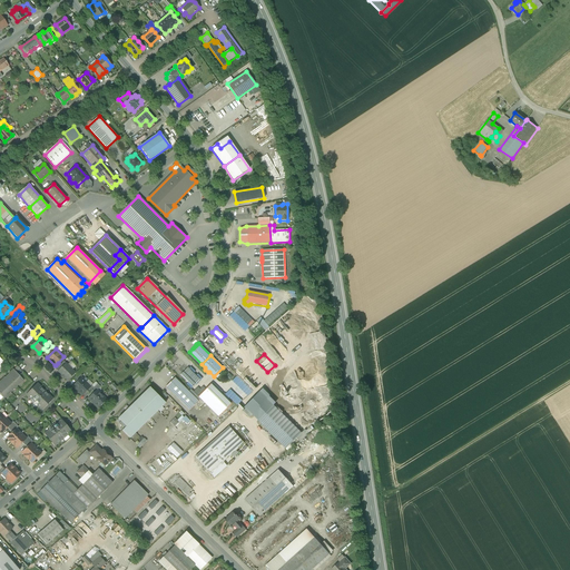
[(76,373),(66,363),(64,365),(58,372),(67,381),(76,373)]
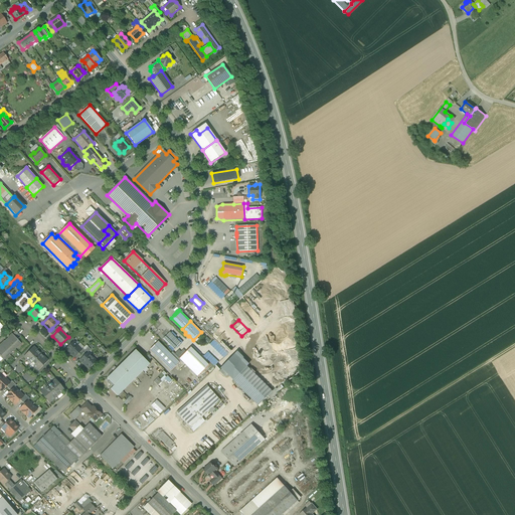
[(165,337),(163,339),(174,350),(176,348),(180,343),(169,333),(165,337)]
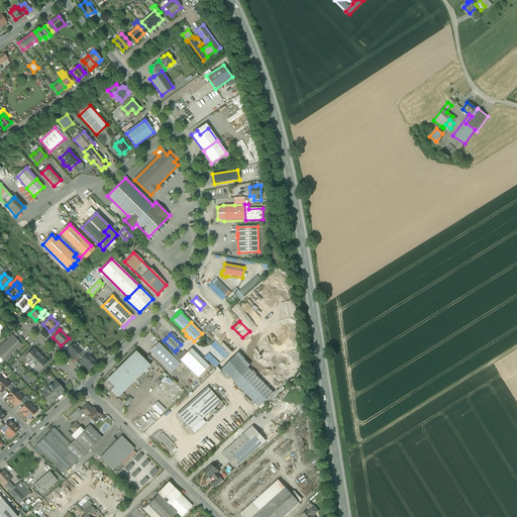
[(20,344),(12,335),(9,338),(9,339),(7,341),(15,350),(20,344)]
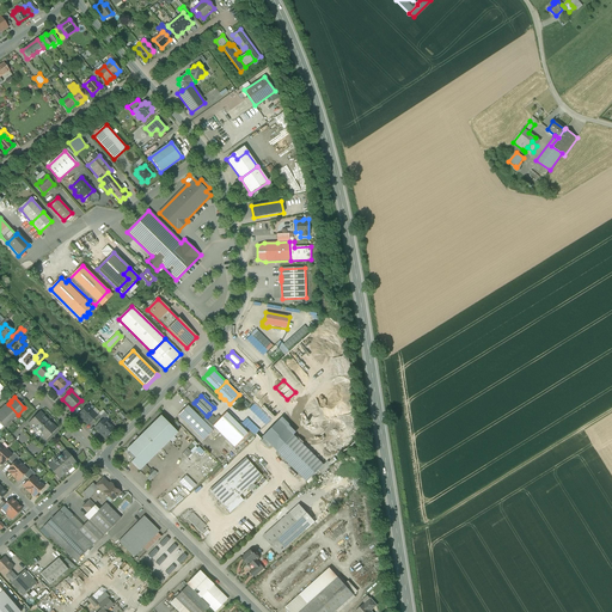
[(8,404),(5,408),(4,407),(0,410),(11,421),(18,415),(8,404)]
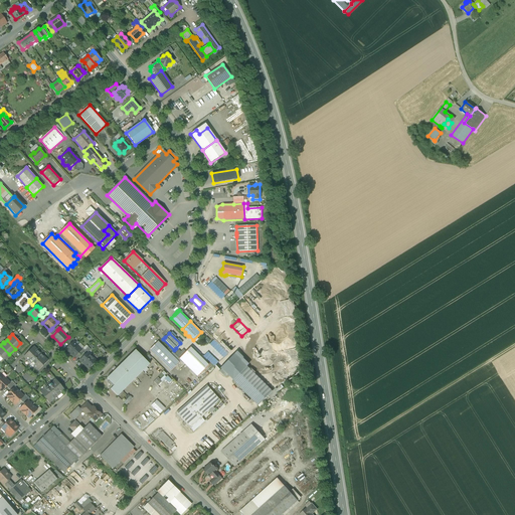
[(73,342),(65,349),(70,353),(77,346),(73,342)]
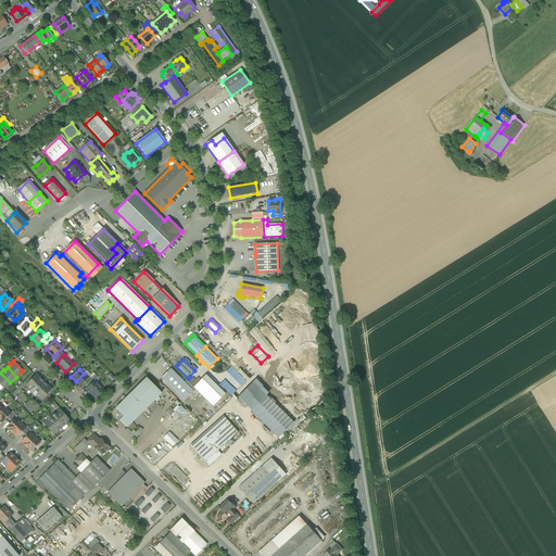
[(184,382),(171,369),(162,378),(185,401),(193,392),(193,391),(184,382)]
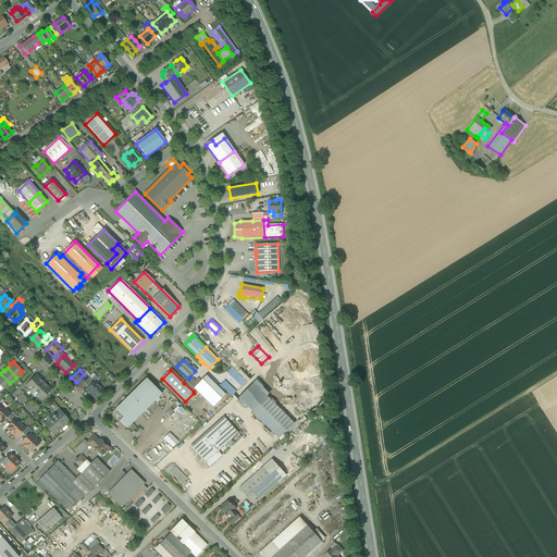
[(10,383),(0,373),(0,385),(2,387),(2,388),(3,390),(10,383)]
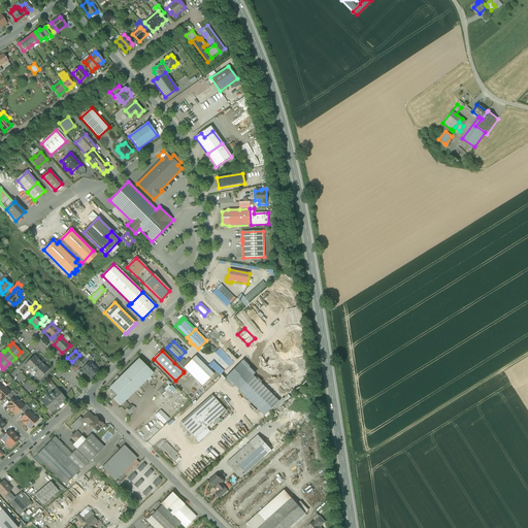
[(79,355),(72,362),(76,366),(80,362),(84,359),(79,355)]
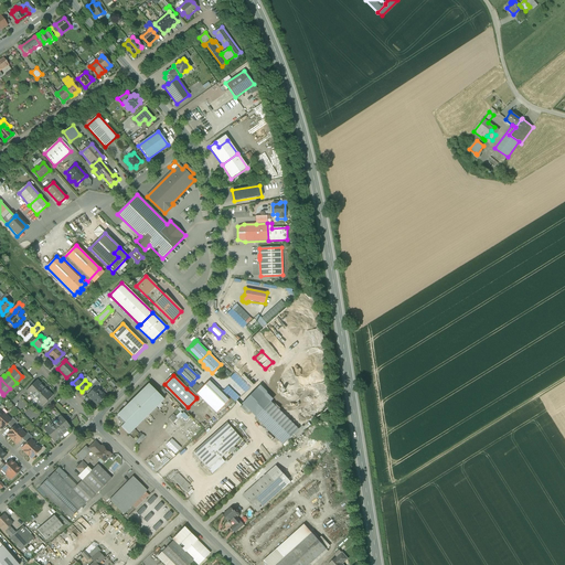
[(36,381),(25,392),(34,400),(44,388),(36,381)]
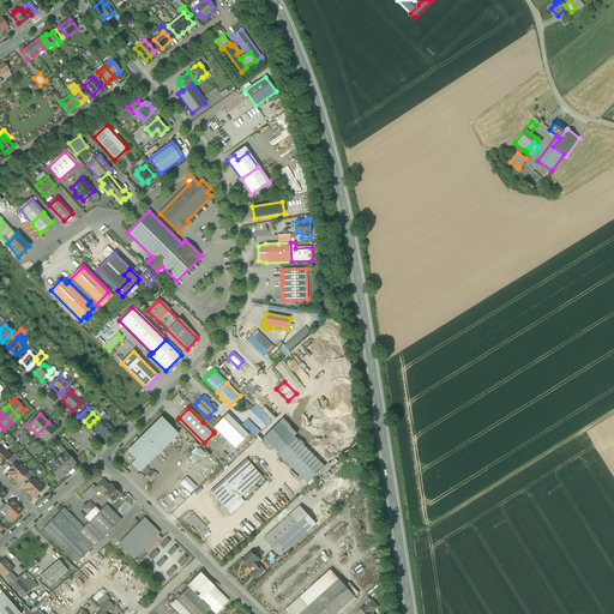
[(248,434),(227,414),(214,427),(235,449),(248,434)]
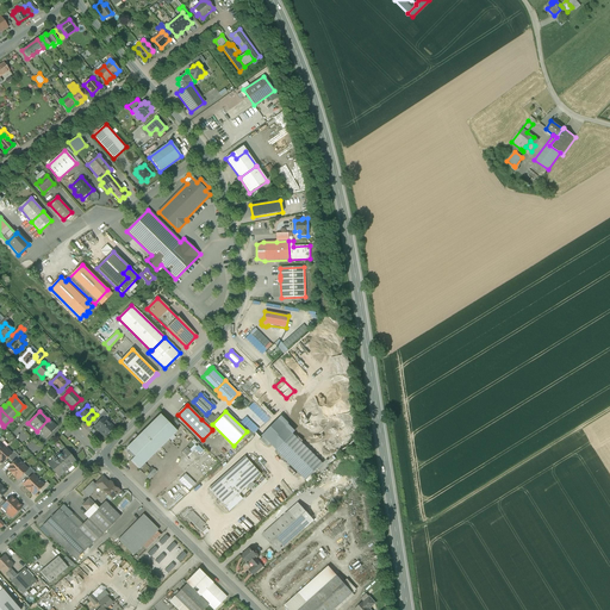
[(255,412),(250,417),(257,424),(262,419),(255,412)]
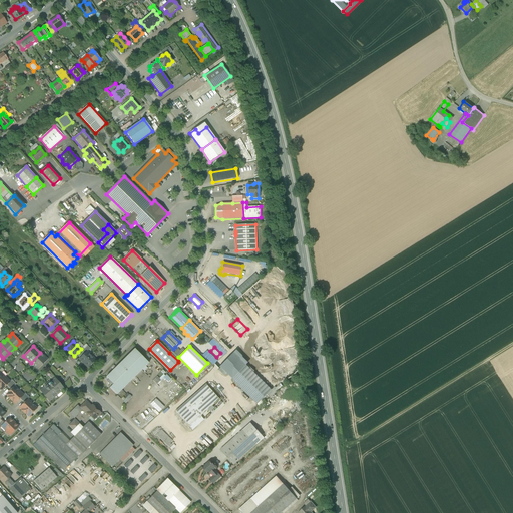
[(134,349),(106,377),(108,380),(106,382),(109,384),(110,384),(112,385),(110,388),(117,395),(149,363),(134,349)]
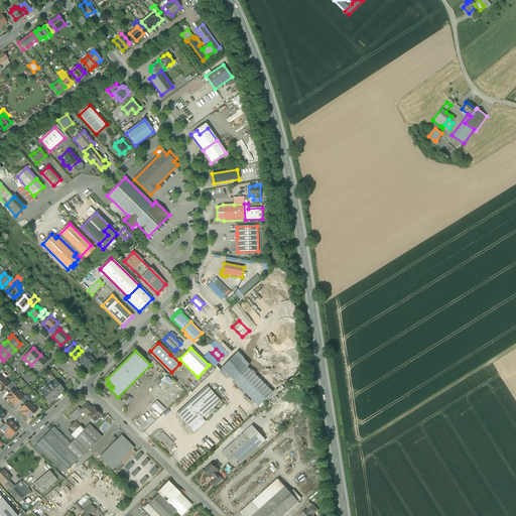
[(250,365),(238,352),(222,368),(234,381),(250,365)]
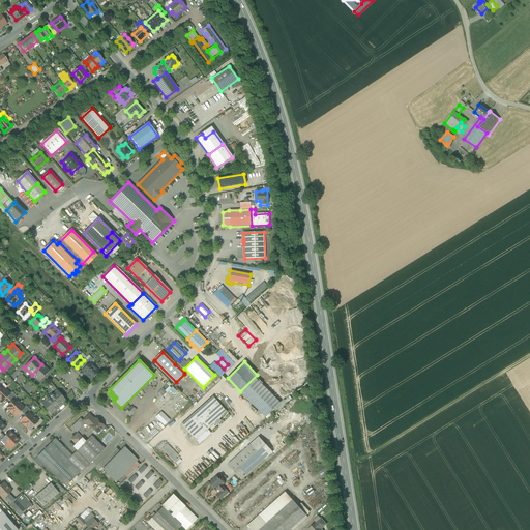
[(186,371),(177,362),(175,364),(184,373),(186,371)]
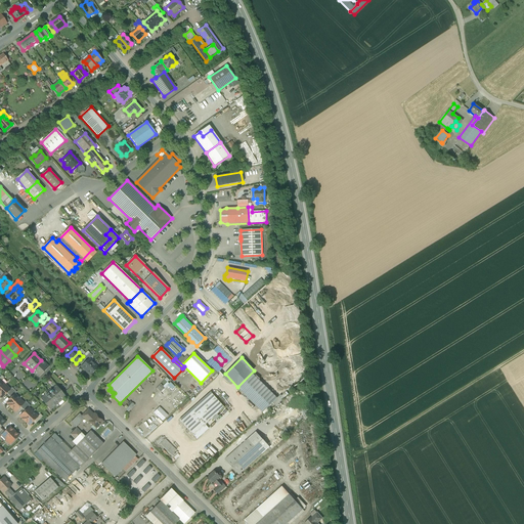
[(87,361),(86,362),(85,361),(84,363),(84,364),(81,366),(86,370),(93,363),(89,359),(87,361)]
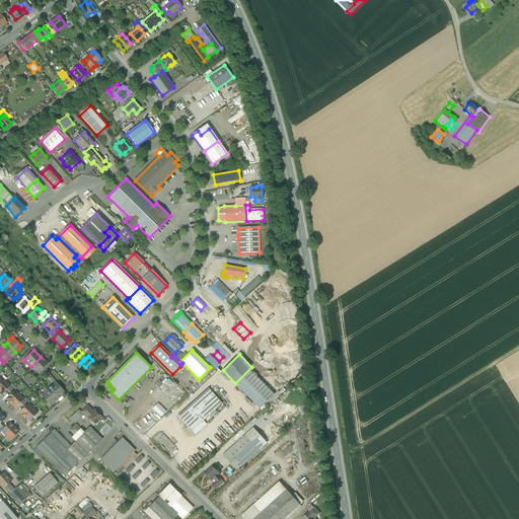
[(41,357),(31,367),(39,374),(48,364),(41,357)]
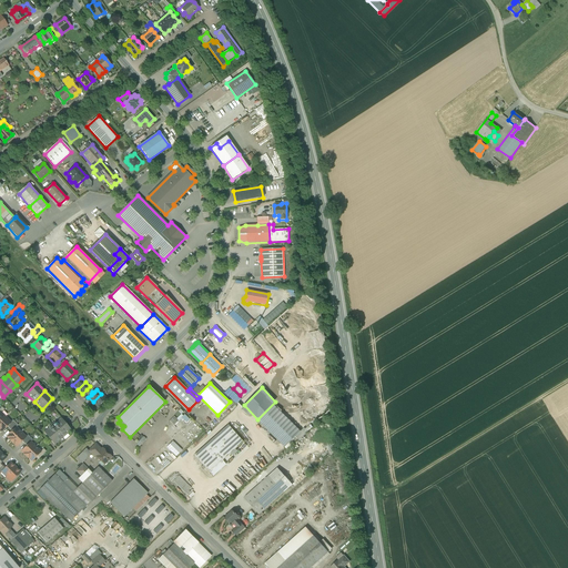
[(101,394),(93,402),(98,407),(100,404),(101,404),(103,403),(102,402),(105,398),(101,394)]
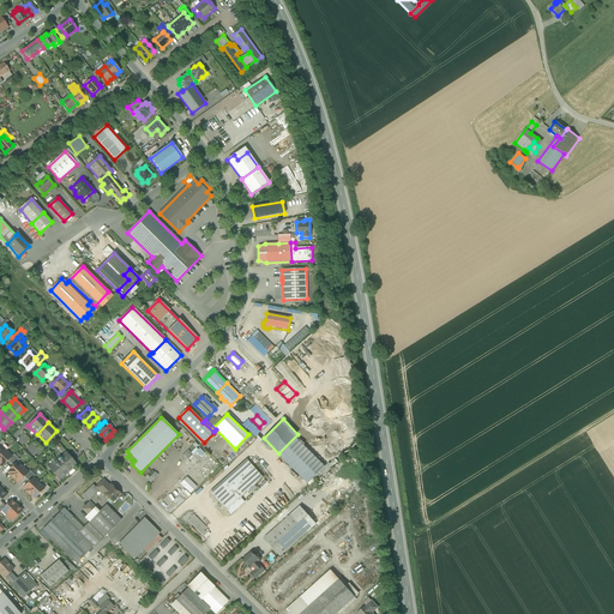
[(325,467),(295,437),(278,455),(308,483),(325,467)]
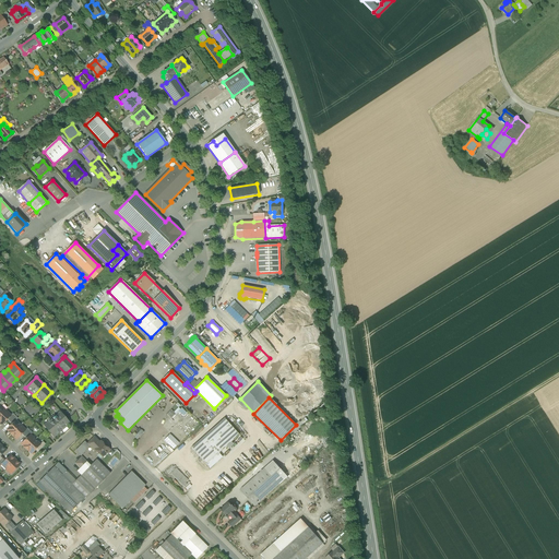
[(176,415),(178,413),(173,407),(166,414),(176,425),(181,420),(176,415)]
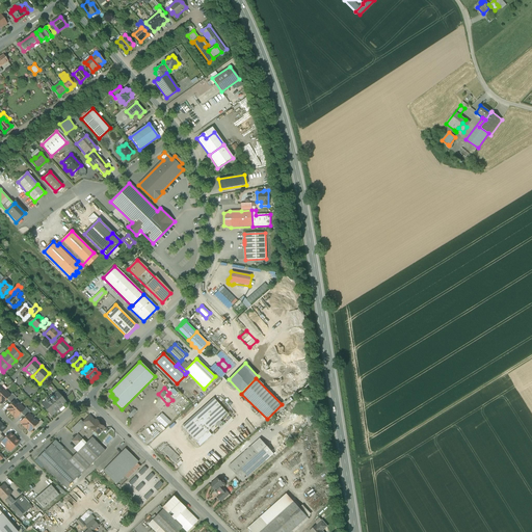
[(5,392),(0,396),(0,402),(2,404),(7,399),(10,396),(5,392)]
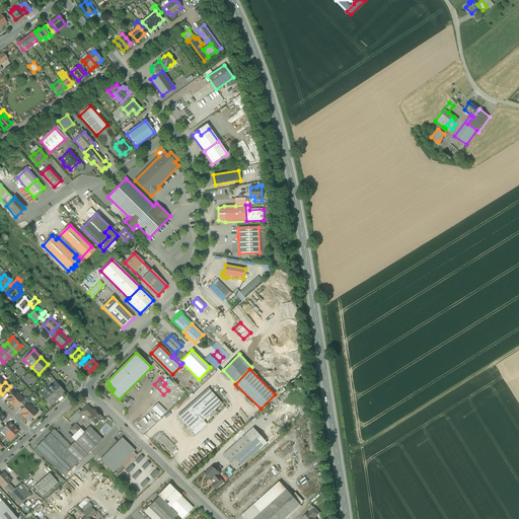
[(65,393),(56,382),(48,388),(58,399),(65,393)]
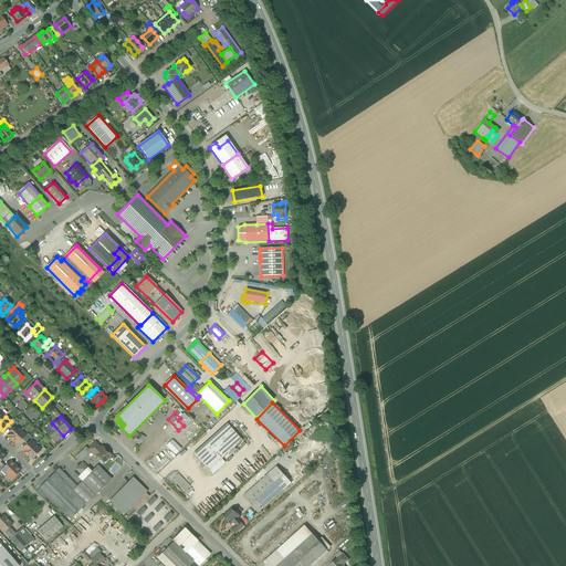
[(63,436),(52,423),(44,431),(54,443),(63,436)]
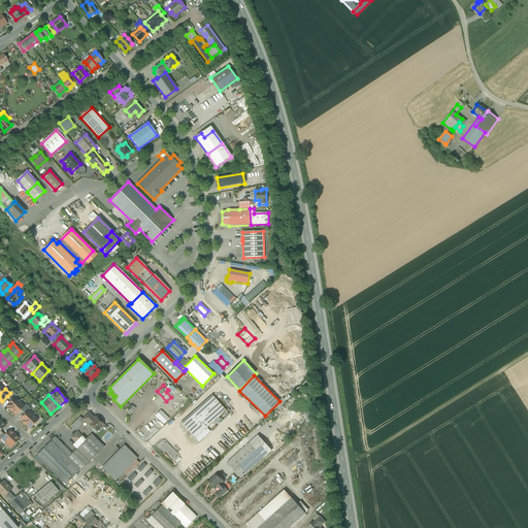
[(211,395),(180,423),(190,433),(189,434),(188,433),(187,435),(189,437),(191,436),(190,435),(191,434),(198,442),(210,432),(206,428),(226,411),(211,395)]
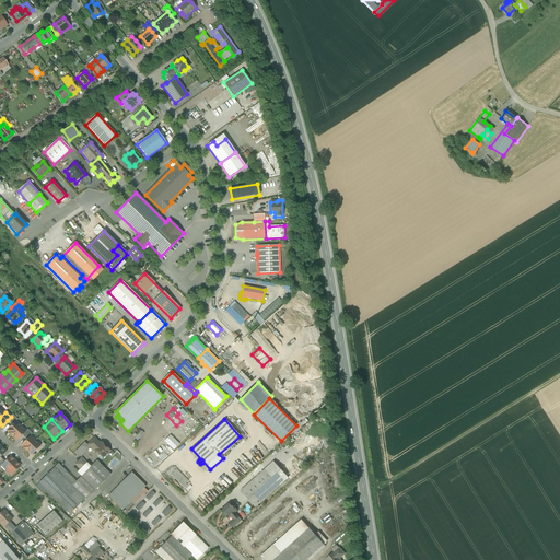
[(15,422),(15,421),(12,426),(7,430),(9,433),(11,435),(21,427),(15,422)]
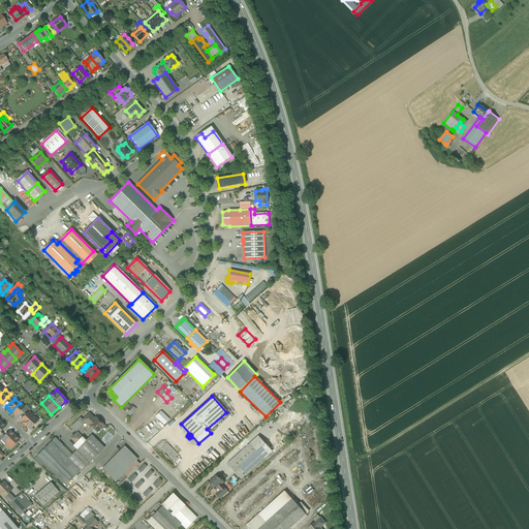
[(20,403),(10,411),(13,414),(13,413),(16,415),(21,411),(24,407),(20,403)]
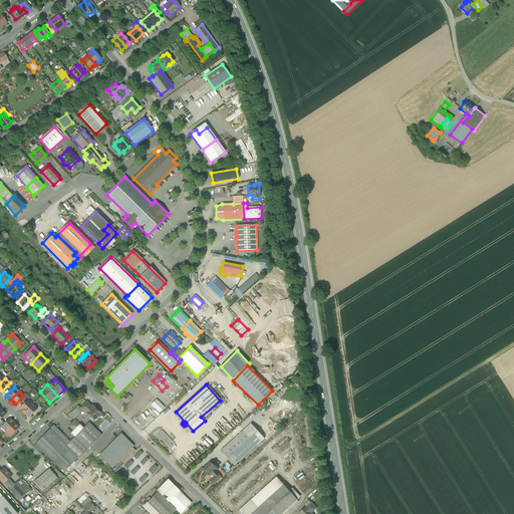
[(125,404),(133,398),(130,395),(122,402),(125,404)]
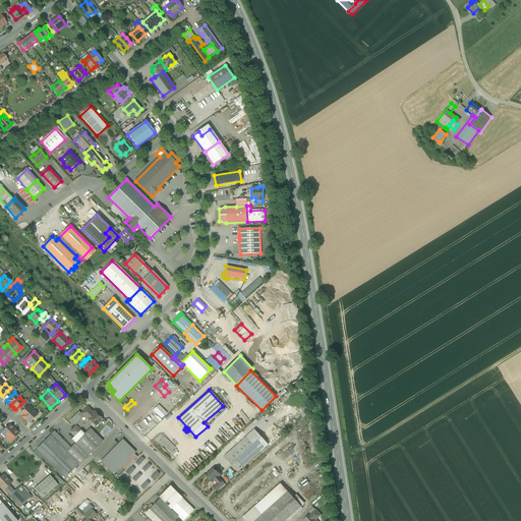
[(24,409),(20,414),(22,416),(21,416),(24,419),(33,410),(29,406),(27,406),(24,409)]
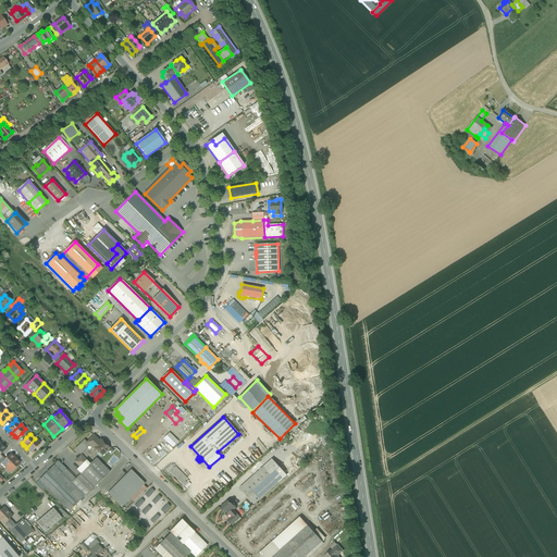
[(99,441),(94,435),(87,443),(95,450),(96,449),(102,456),(110,448),(100,440),(99,441)]
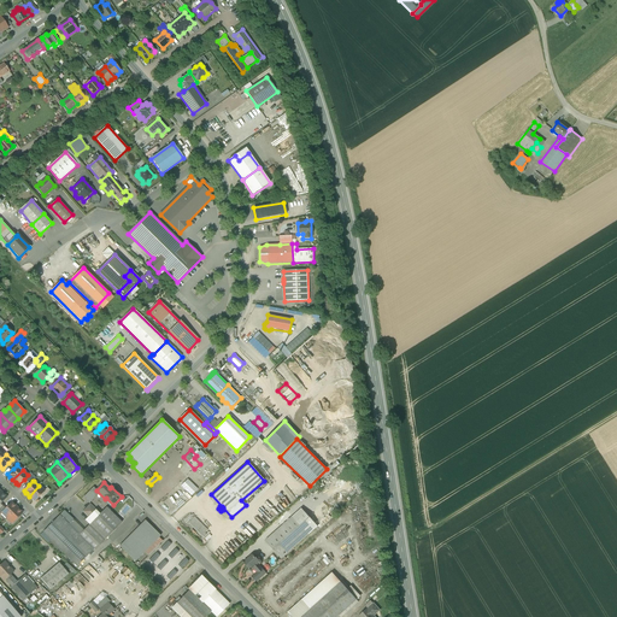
[(39,486),(29,497),(31,499),(31,498),(35,501),(40,495),(45,492),(43,491),(39,486)]
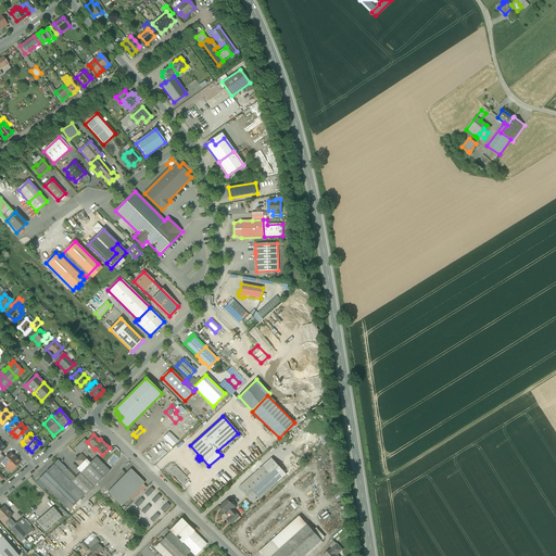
[(40,443),(36,446),(38,449),(45,442),(42,440),(39,442),(40,443)]
